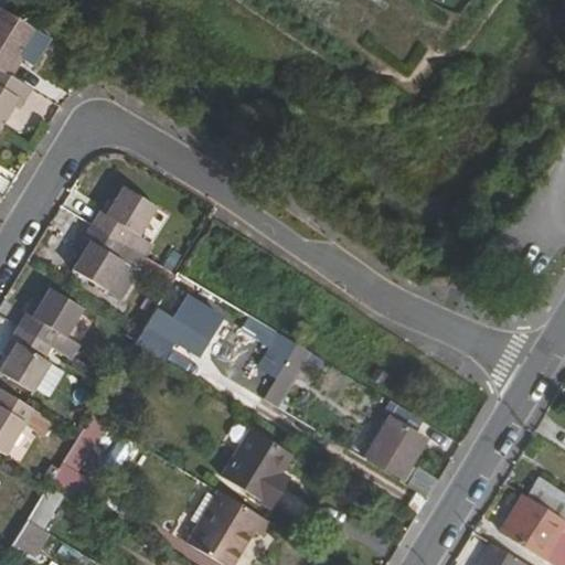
[(0,9),(0,71),(4,74),(17,55),(32,29),(0,9)]
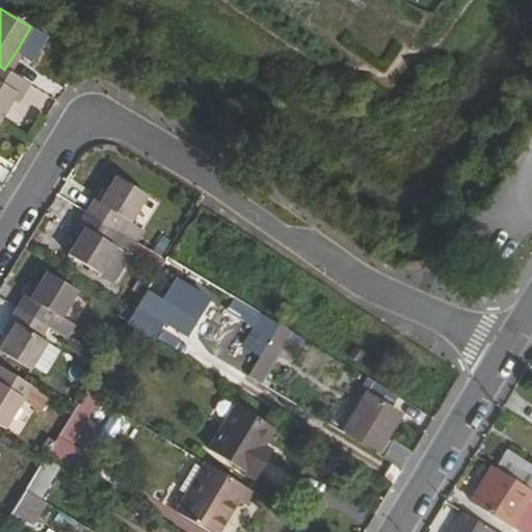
[(16,52),(4,70),(10,73),(21,55),(16,52)]
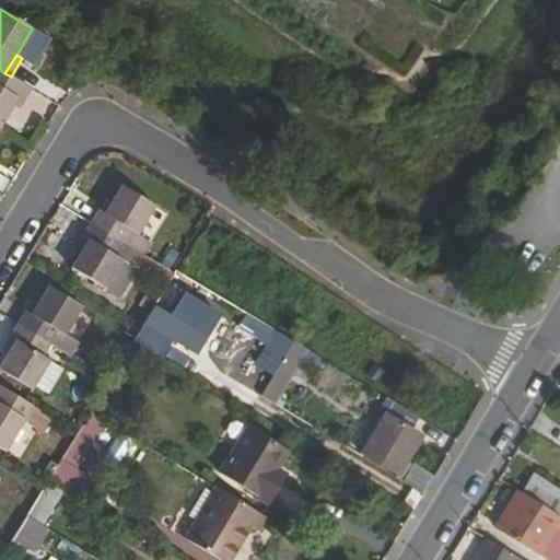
[(0,70),(0,124),(12,104),(24,85),(11,77),(4,73),(0,70)]
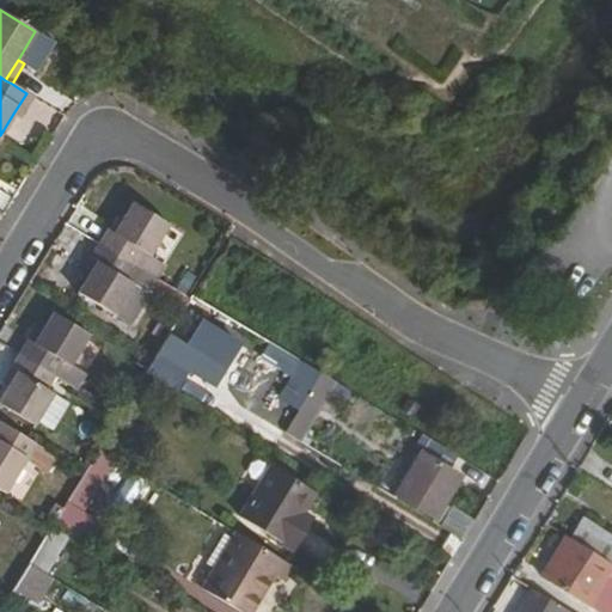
[(26,93),(13,114),(20,118),(32,97),(26,93)]
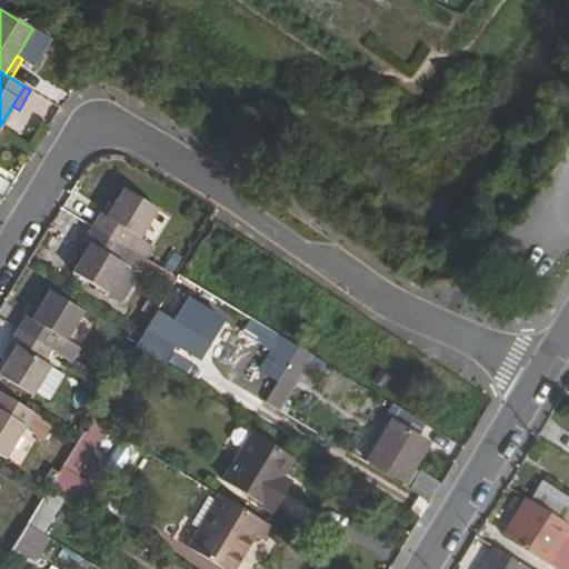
[(101,211),(93,225),(127,246),(148,258),(155,246),(141,237),(159,208),(126,187),(116,203),(108,216),(101,211)]
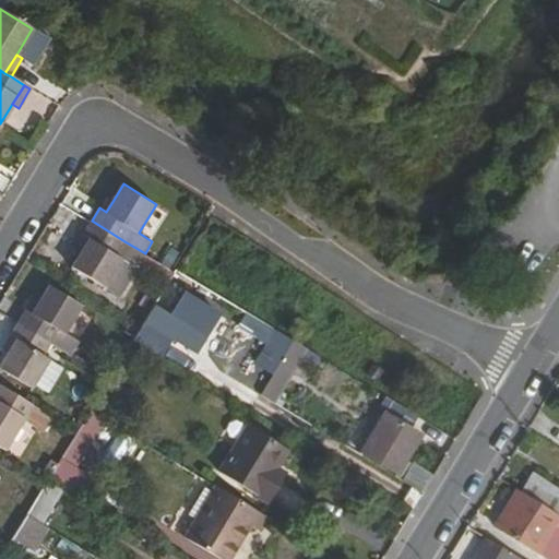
[(107,195),(99,207),(106,212),(114,200),(107,195)]
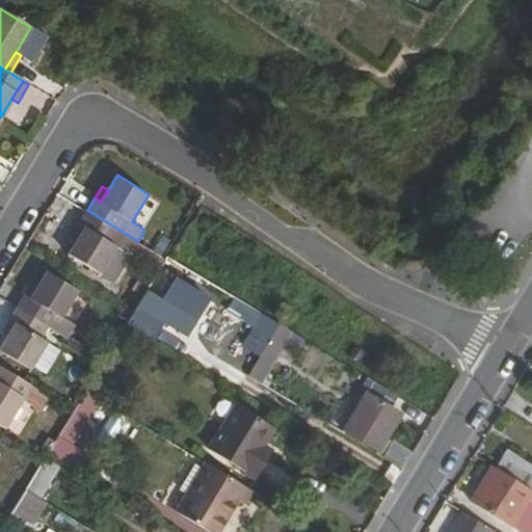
[(79,238),(70,254),(101,272),(117,245),(111,241),(118,230),(87,210),(80,223),(86,227),(79,238)]
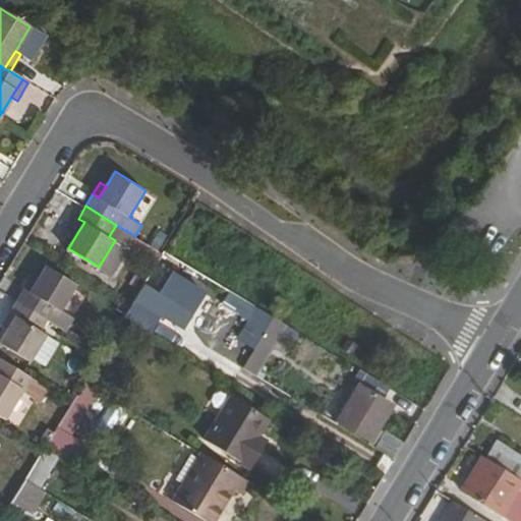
[(72,229),(77,233),(84,222),(78,219),(72,229)]
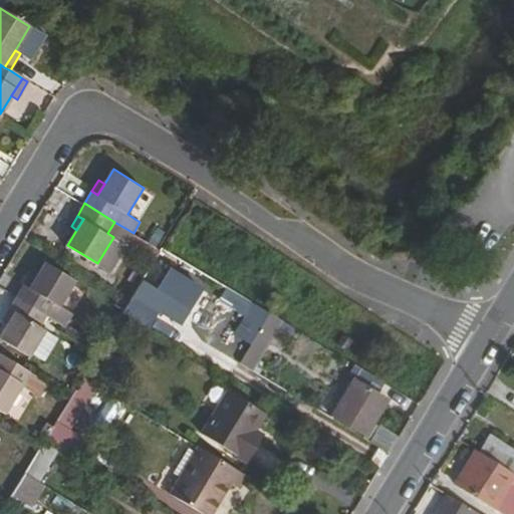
[(25,284),(18,296),(47,313),(66,325),(74,311),(61,303),(76,280),(45,262),(37,276),(30,287),(25,284)]
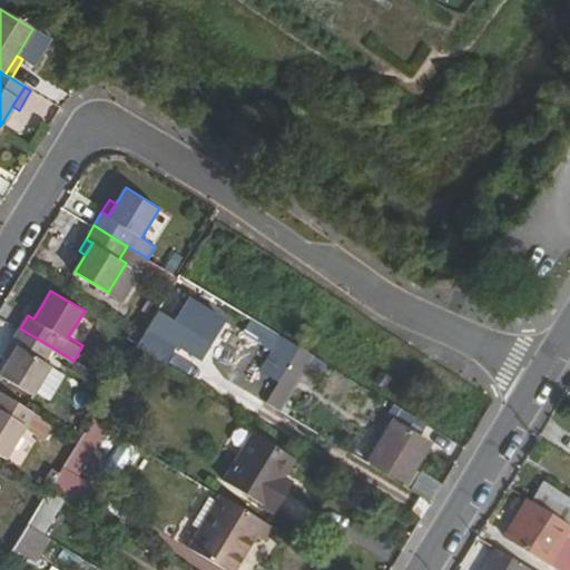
[(35,303),(28,315),(33,318),(41,306),(35,303)]
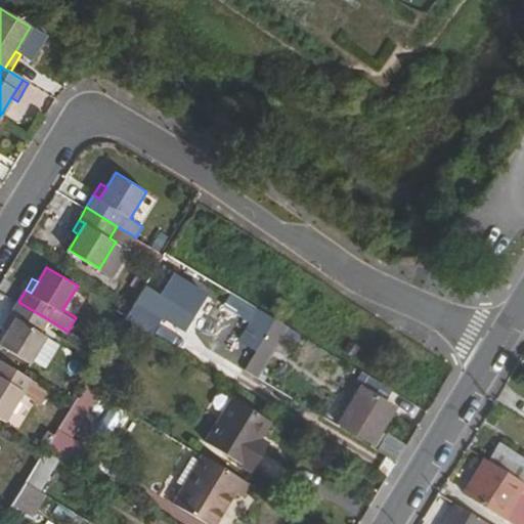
[(133,304),(125,317),(149,333),(161,314),(177,323),(189,303),(174,293),(169,302),(143,287),(133,304)]
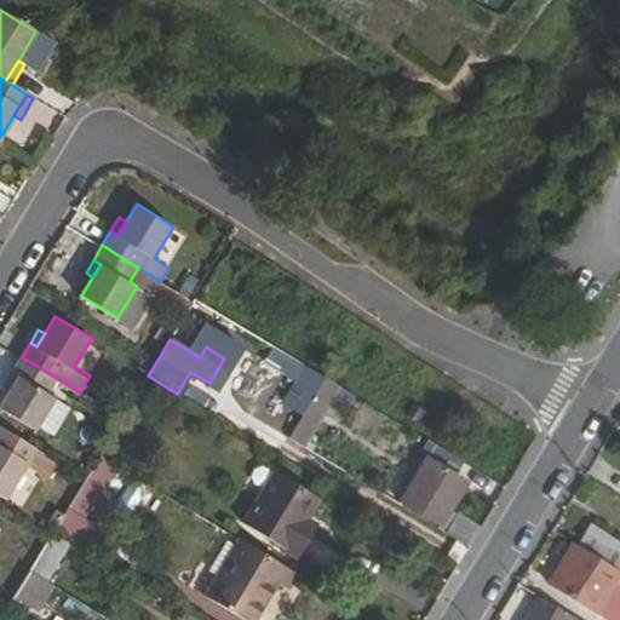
[(11,388),(0,406),(36,429),(56,397),(49,392),(57,378),(22,357),(12,371),(19,375),(11,388)]
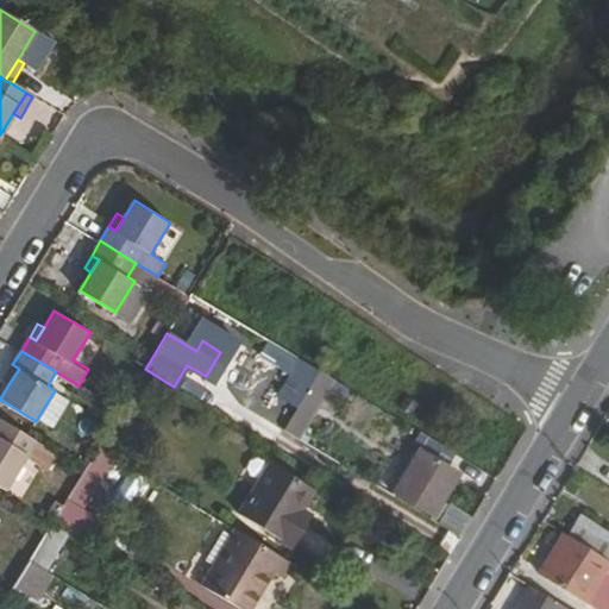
[(12,364),(5,377),(11,381),(19,369),(12,364)]
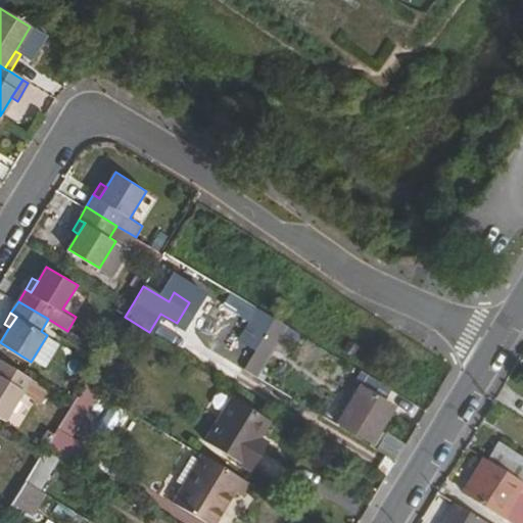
[(259,379),(285,324),(271,318),(245,373),(259,379)]
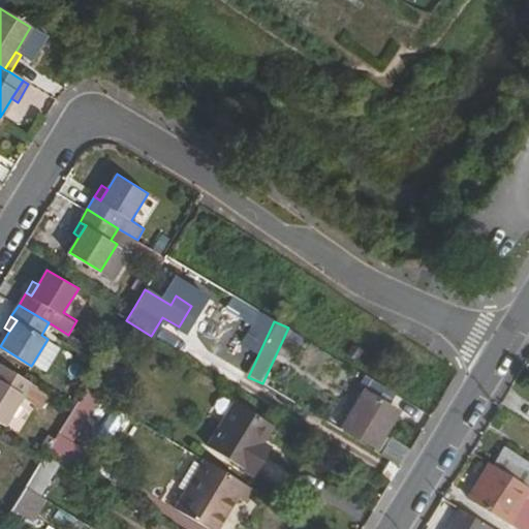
[(48,339),(31,366),(43,373),(60,346),(48,339)]
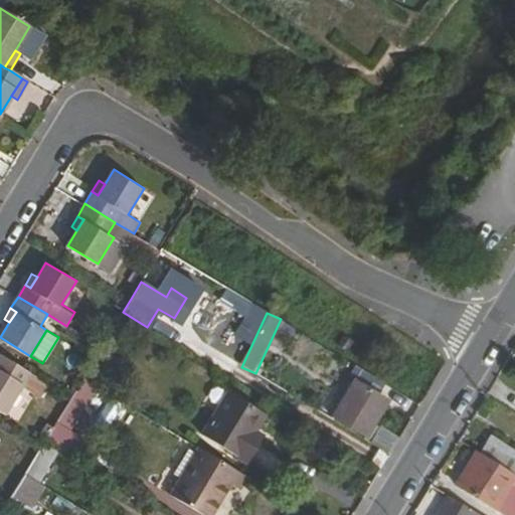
[(0,354),(0,410),(5,414),(22,386),(40,396),(48,383),(31,372),(1,354),(0,354)]
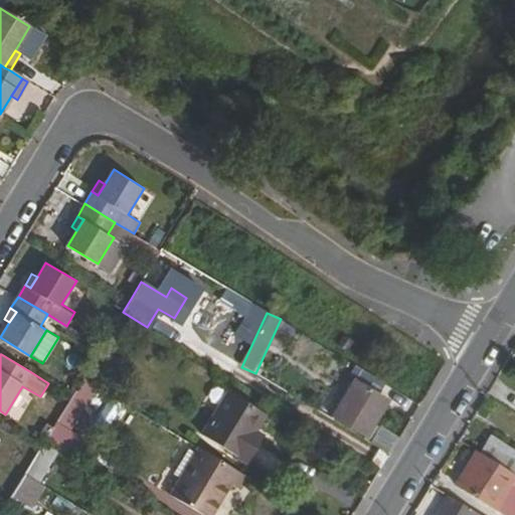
[(82,378),(71,396),(55,422),(69,431),(97,386),(82,378)]
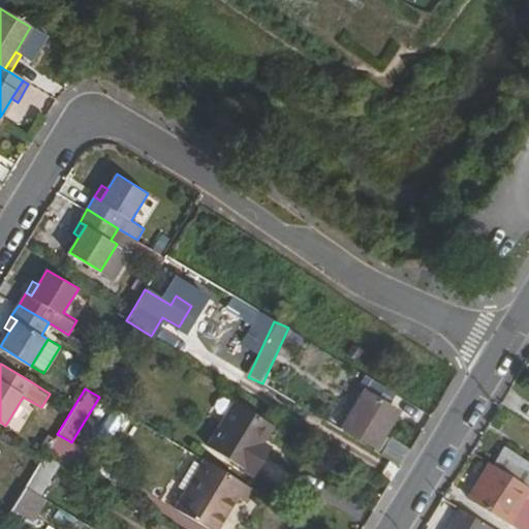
[(364,392),(342,427),(377,447),(390,426),(387,424),(396,410),(364,392)]
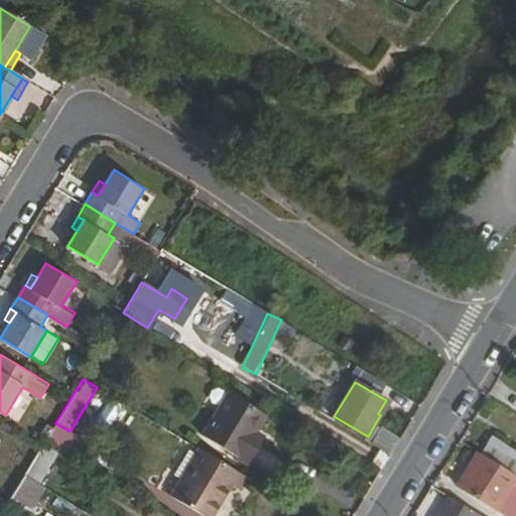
[(233,394),(206,436),(248,465),(266,437),(259,433),(268,417),(233,394)]
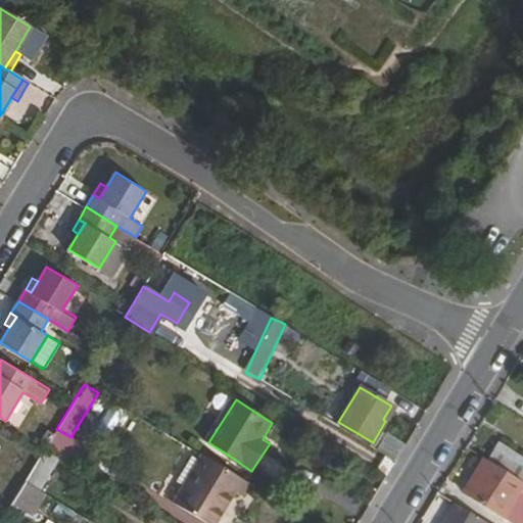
[(56,429),(44,449),(72,466),(84,446),(70,437),(56,429)]
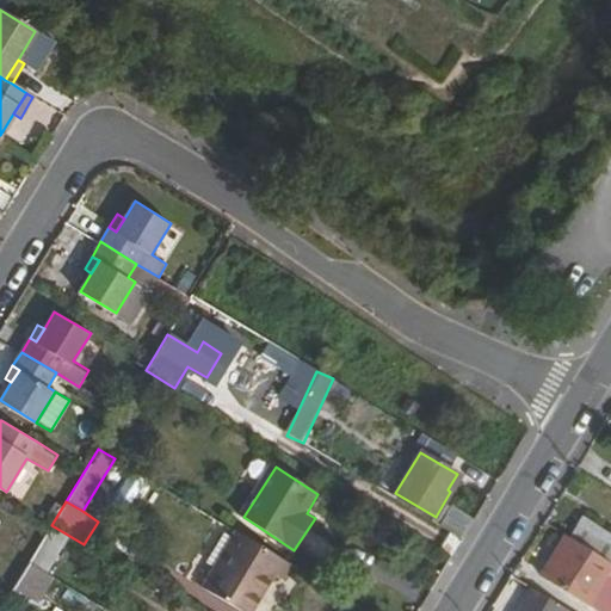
[(451,504),(439,523),(466,538),(477,519),(451,504)]
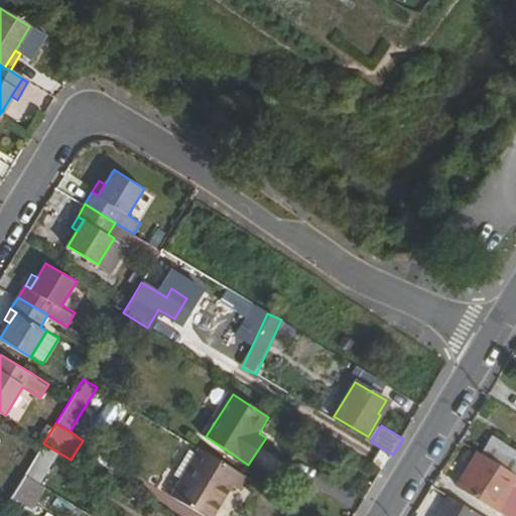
[(481,456),(511,474),(515,466),(515,452),(492,436),(481,456)]
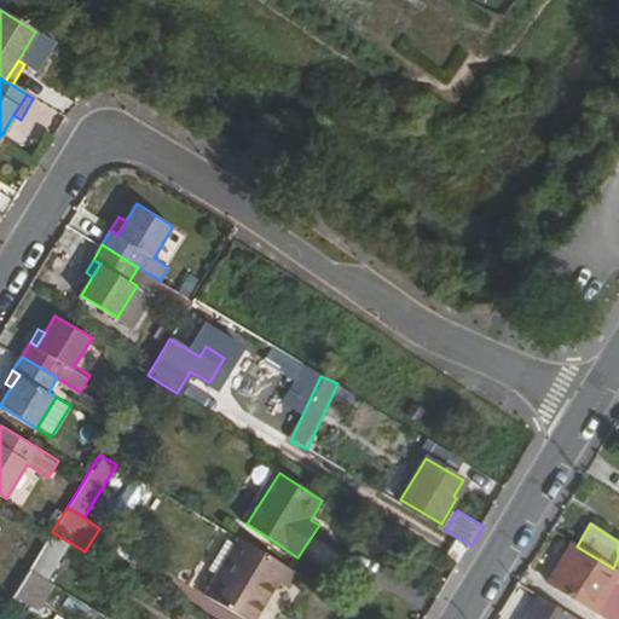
[(47,539),(29,570),(42,578),(65,541),(52,532),(47,539)]
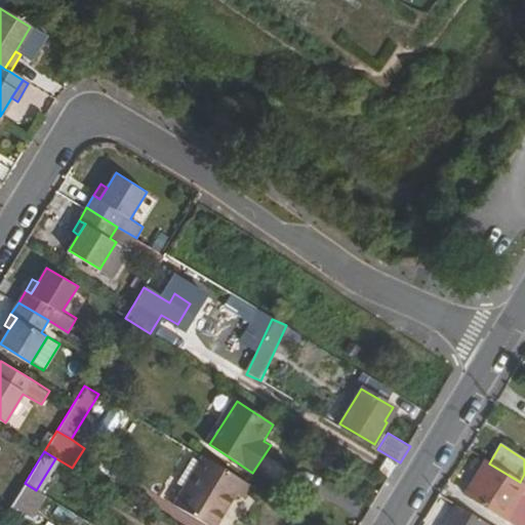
[(203,457),(173,506),(203,524),(216,524),(235,494),(244,499),(252,487),(203,457)]
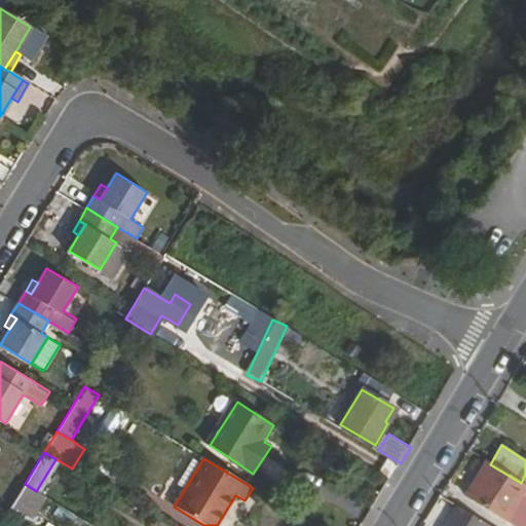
[(464,496),(503,520),(525,485),(521,483),(490,464),(486,461),(464,496)]
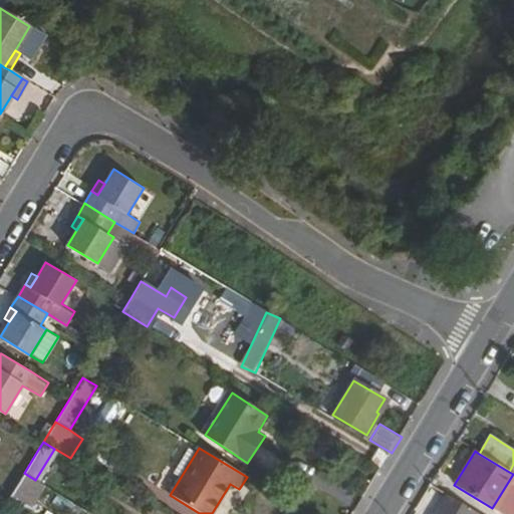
[(23,474),(10,498),(31,510),(44,486),(23,474)]
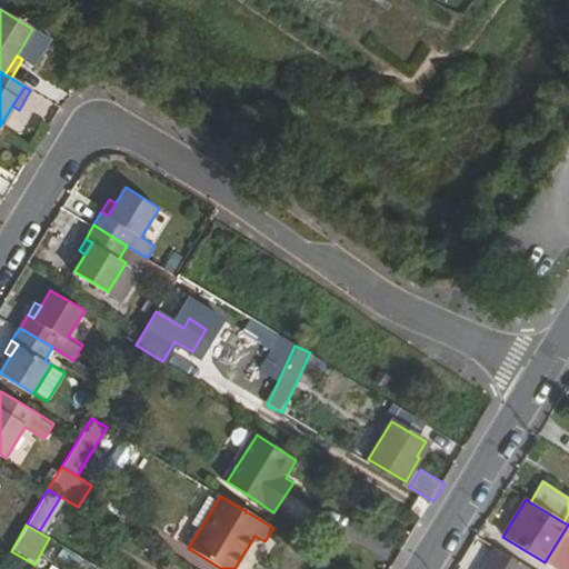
[(48,568),(82,568),(88,561),(61,547),(48,568)]
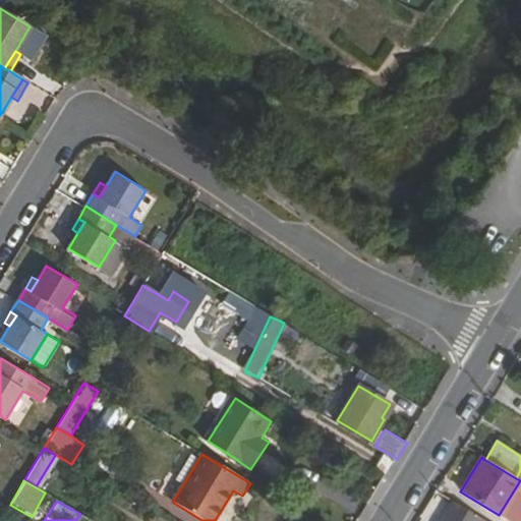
[(453,503),(442,520),(478,520),(480,519),(453,503)]
